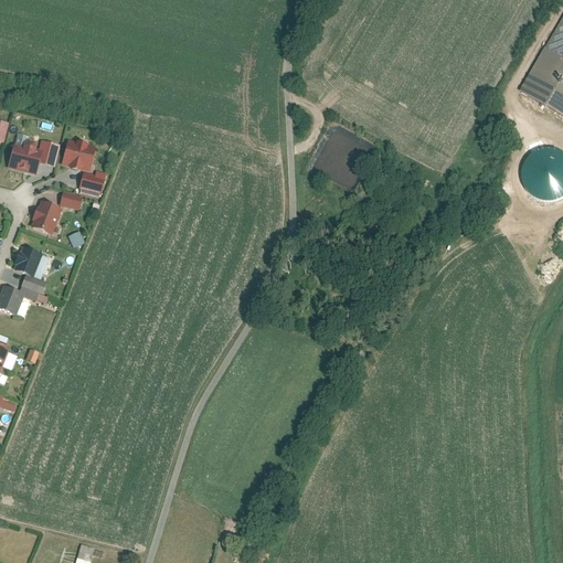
[(562,12),(521,86),(562,115),(562,12)]
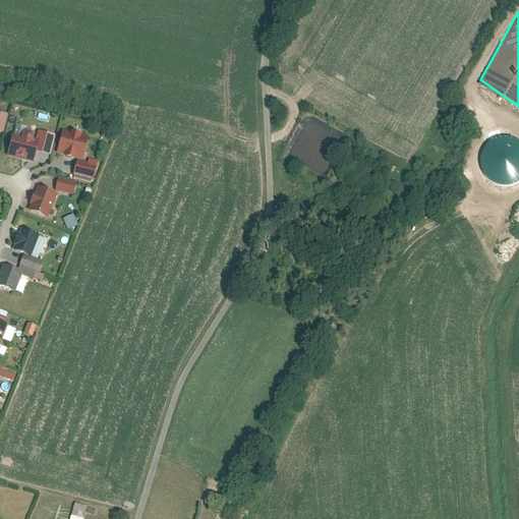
[(88,133),(62,127),(56,151),(82,157),(88,133)]
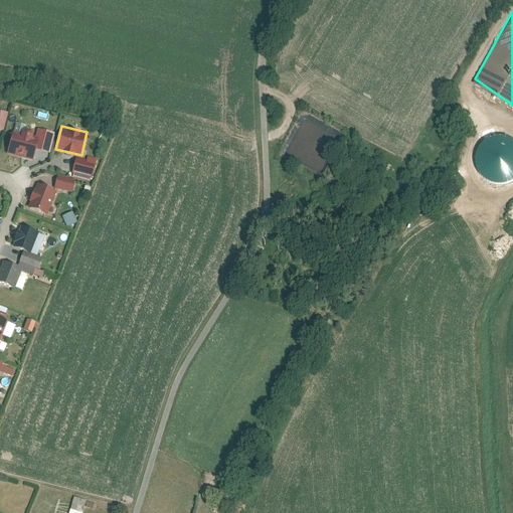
[(38,136),(13,130),(7,151),(33,158),(38,136)]
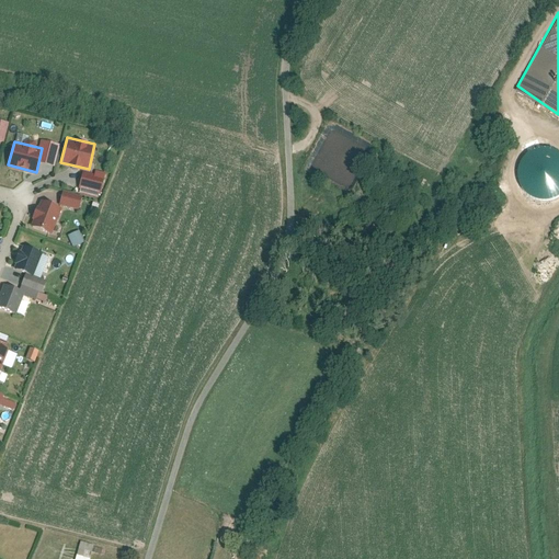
[(79,170),(72,190),(94,196),(102,172),(92,169),(91,173),(79,170)]
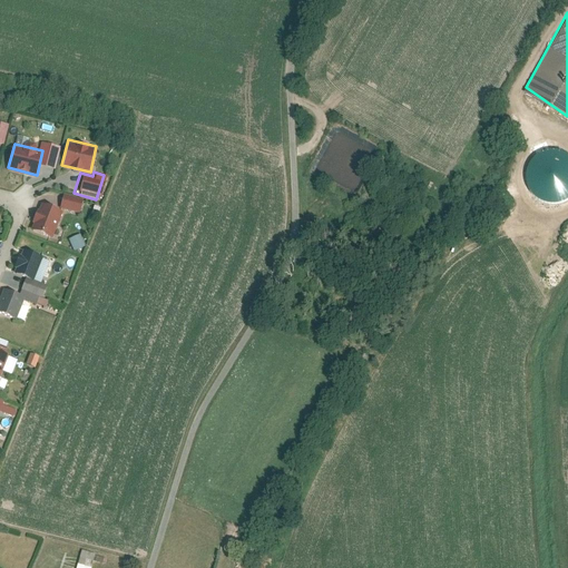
[(62,209),(42,202),(31,226),(52,235),(62,209)]
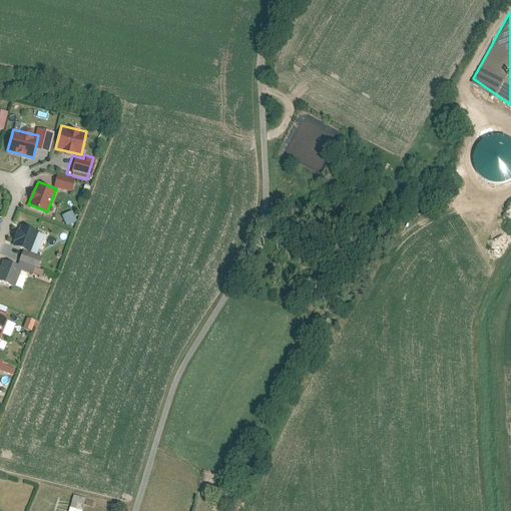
[(64,225),(74,221),(69,209),(59,213),(64,225)]
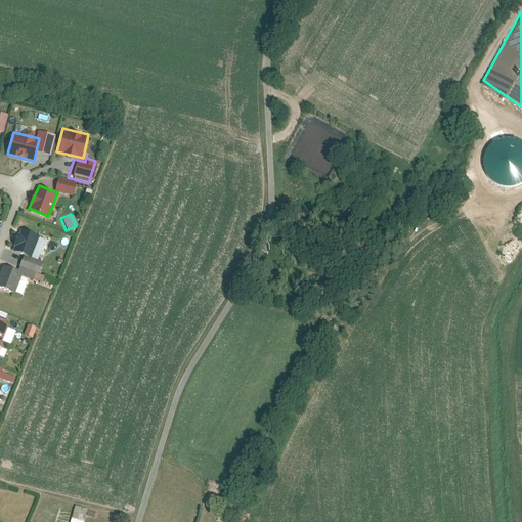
[(39,234),(20,227),(13,249),(31,256),(39,234)]
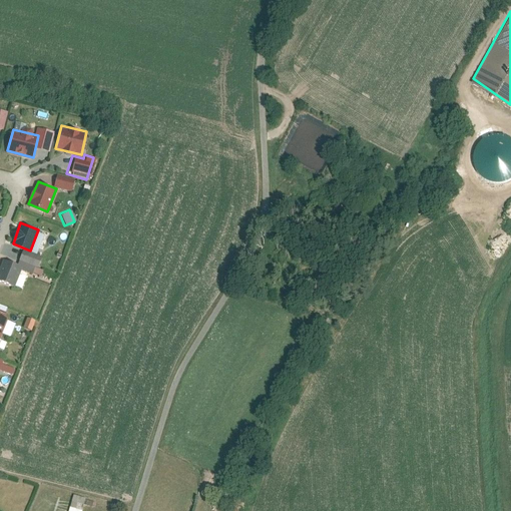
[(22,266),(3,259),(0,267),(0,279),(15,285),(22,266)]
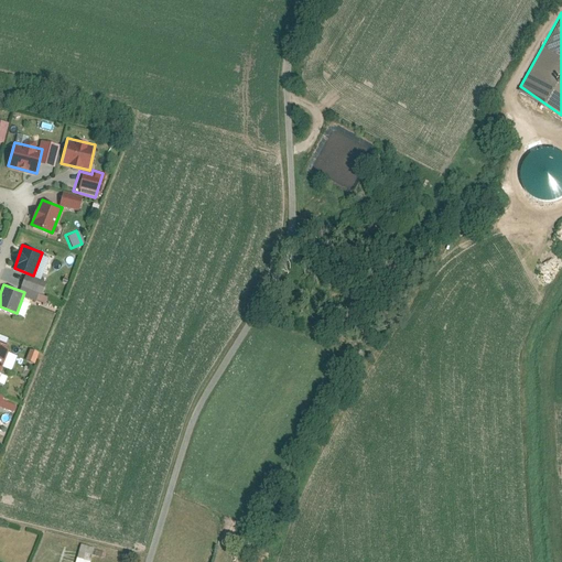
[(30,349),(25,361),(32,364),(35,352),(30,349)]
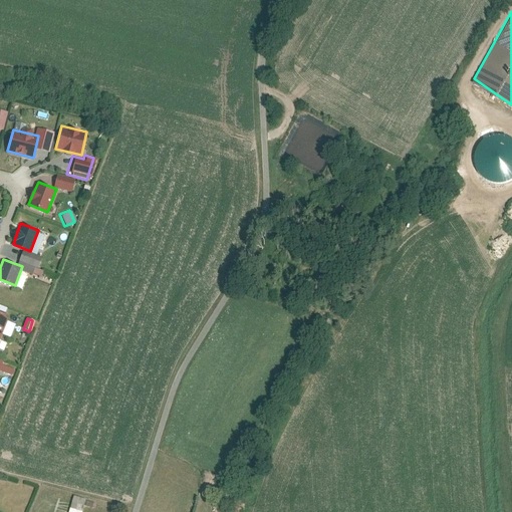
[(79,511),(83,498),(71,494),(65,511),(79,511)]
